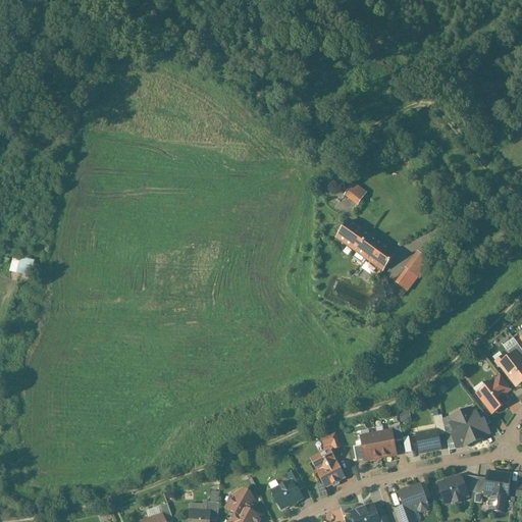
[(366,195),(354,185),(345,196),(357,206),(366,195)]
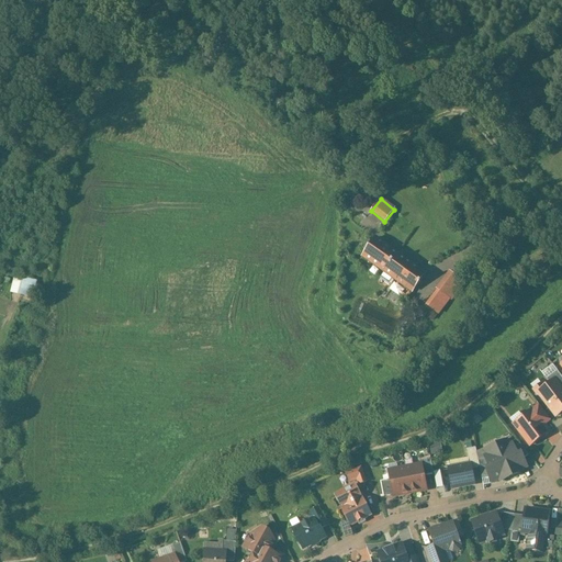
[(425,274),(377,239),(363,257),(384,272),(380,280),(390,287),(394,280),(413,292),(425,274)]
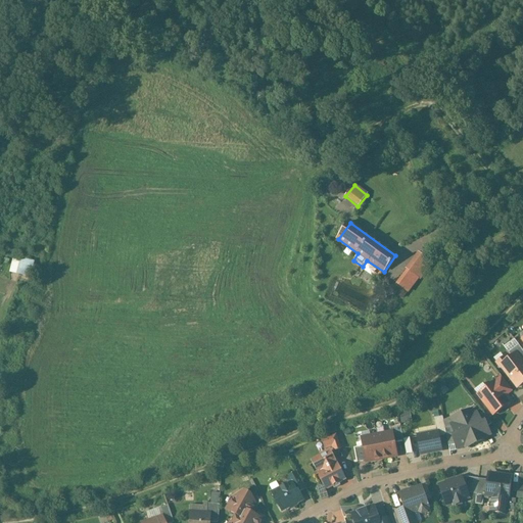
[(418,253),(406,269),(408,270),(419,279),(420,280),(432,264),(418,253)]
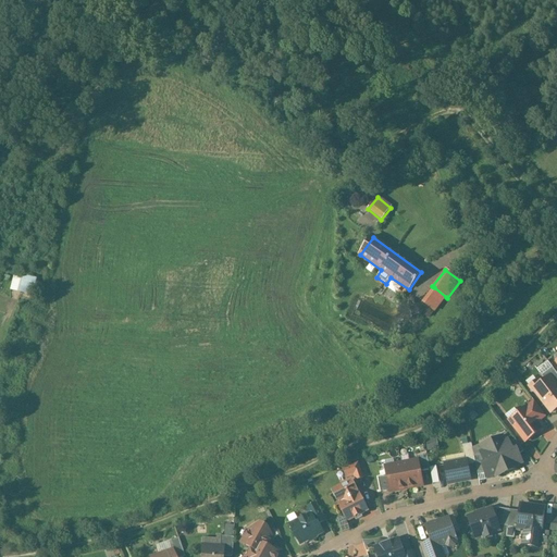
[(13,272),(9,289),(31,296),(36,277),(13,272)]
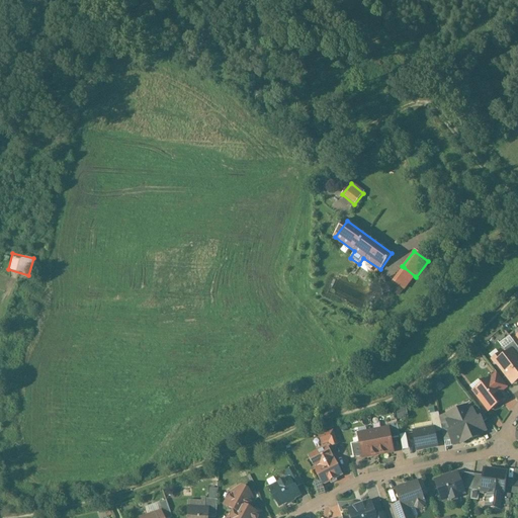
[(415,276),(404,267),(393,281),(404,290),(415,276)]
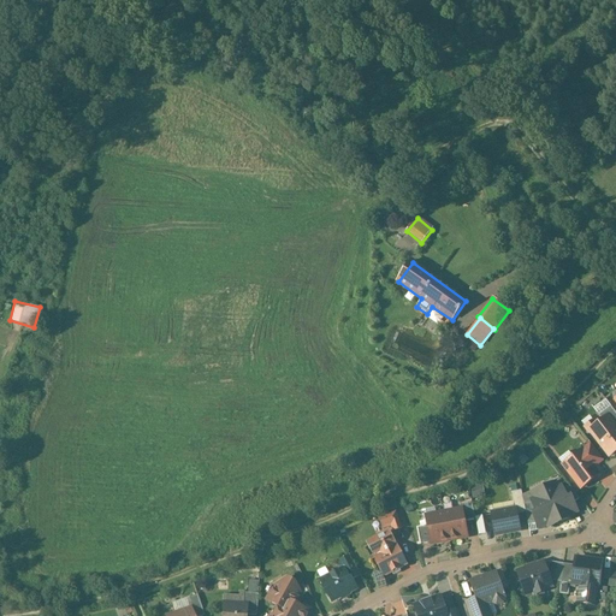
[(615,430),(615,414),(610,407),(599,416),(603,421),(605,419),(615,431),(615,430)]
